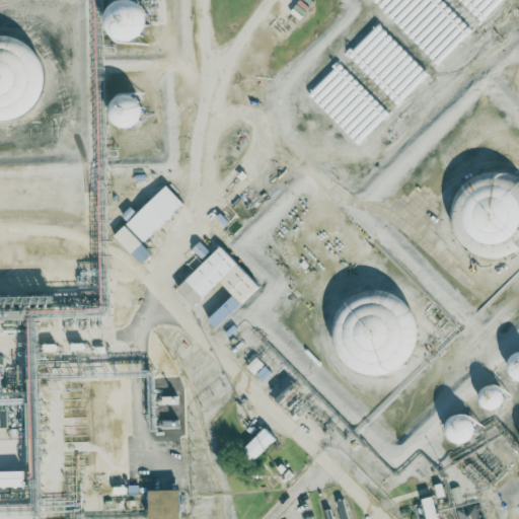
[(108,6),(107,36),(146,38),(147,6),(108,6)]
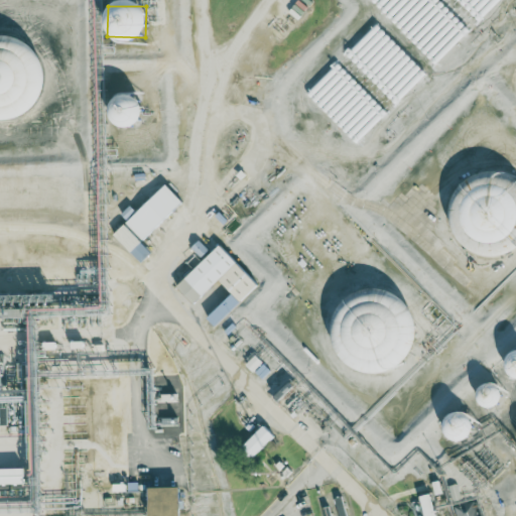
[(140,96),(111,95),(110,124),(139,125),(140,96)]
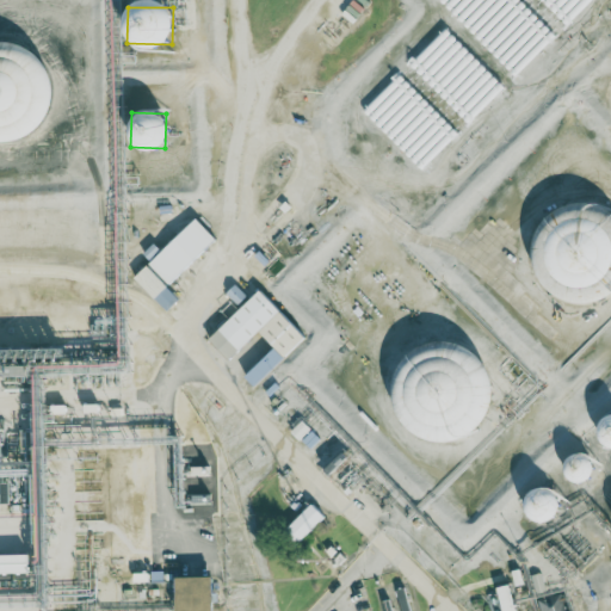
[(580,285),(606,285),(610,272),(610,209),(604,207),(550,207),(544,224),(544,228),(538,242),(538,255),(550,260),(550,273),(580,285)]
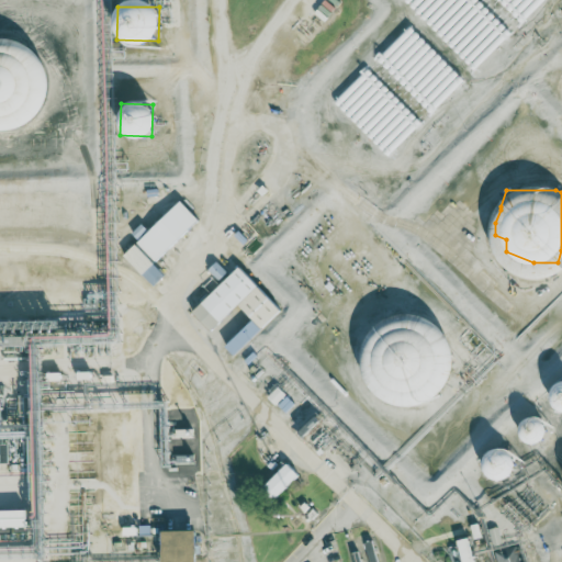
[(136,242),(154,261),(198,220),(180,201),(136,242)]
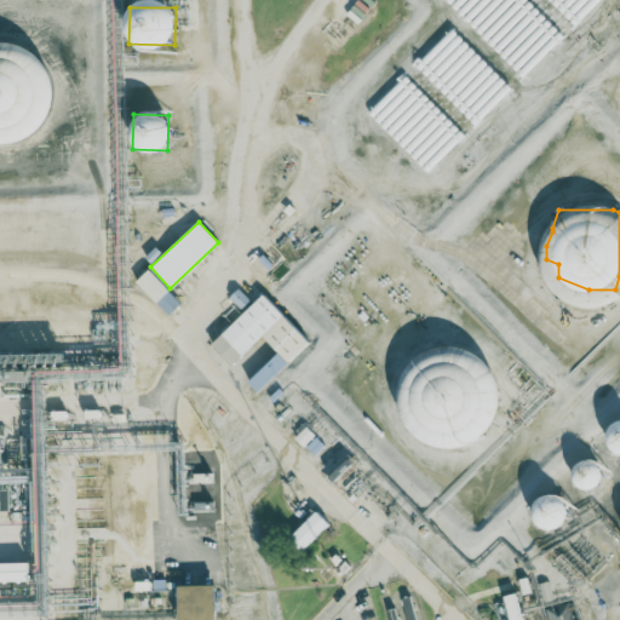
[(136,282),(170,315),(182,303),(148,270),(136,282)]
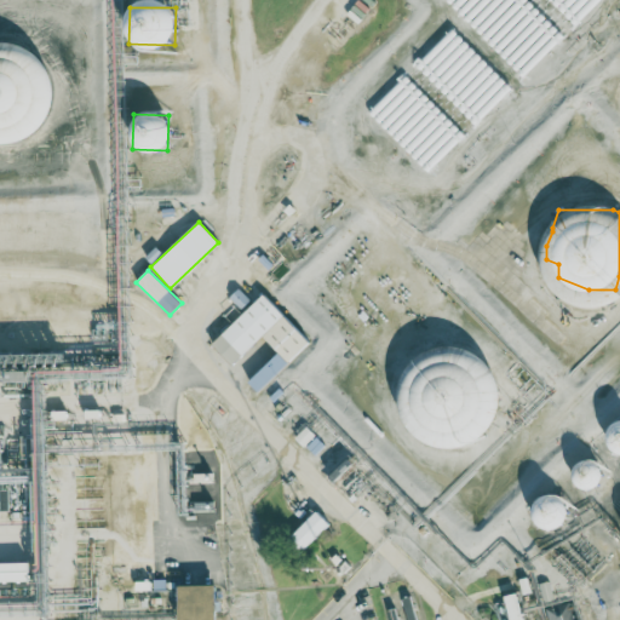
[(241,310),(250,302),(239,290),(229,298),(241,310)]
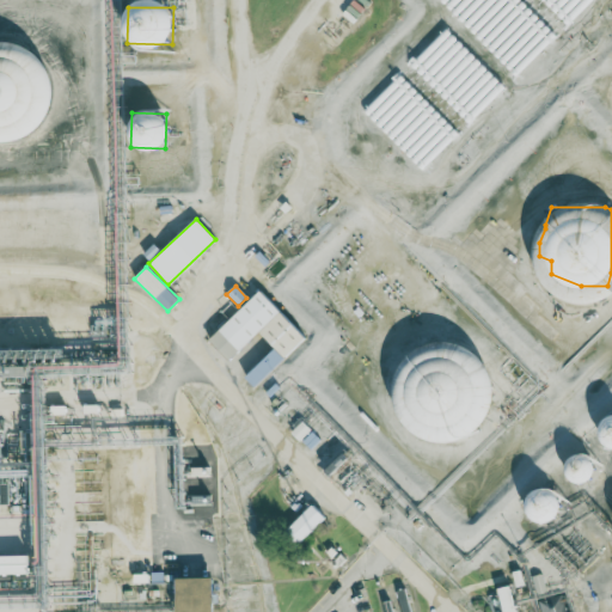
[(209,340),(230,361),(259,332),(275,348),(245,377),(254,386),(305,338),(261,291),(209,340)]
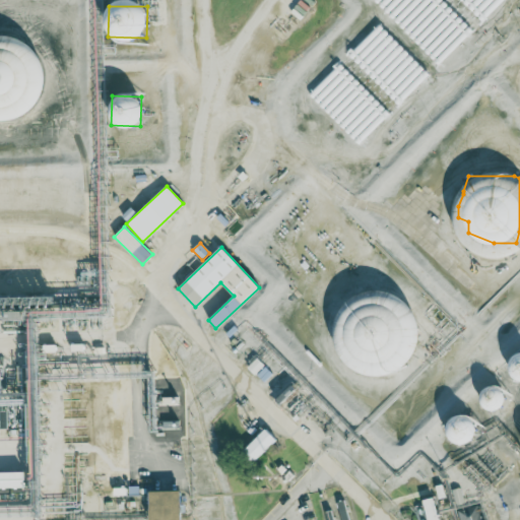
[(406,295),(378,291),(337,305),(334,335),(344,371),(380,375),(413,366),(416,331),(406,295)]
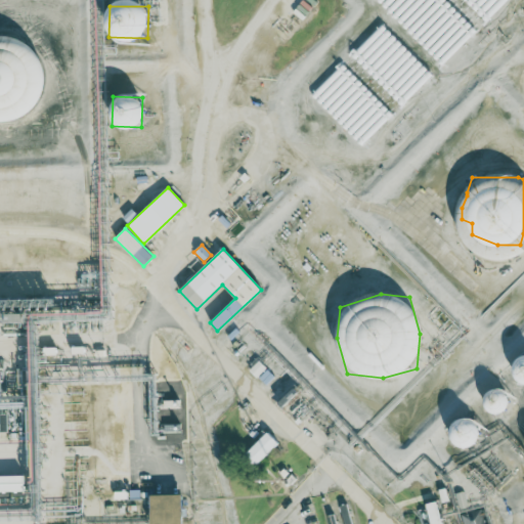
[(523,359),(513,364),(521,387),(523,385),(523,359)]
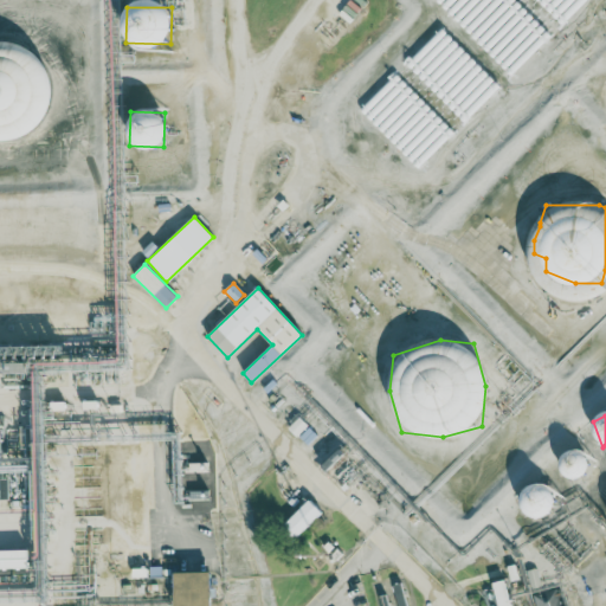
[(288,427),(296,437),(308,426),(300,417),(288,427)]
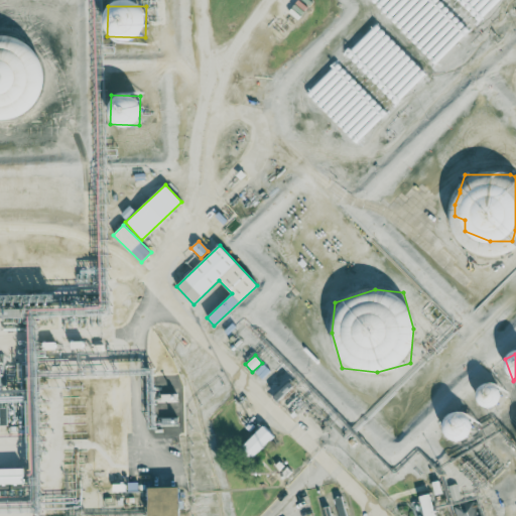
[(440,430),(463,443),(476,421),(454,408),(440,430)]
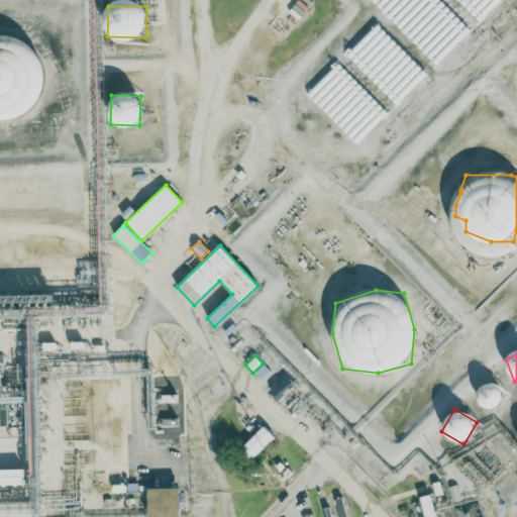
[(275,437),(264,426),(242,447),(253,458),(275,437)]
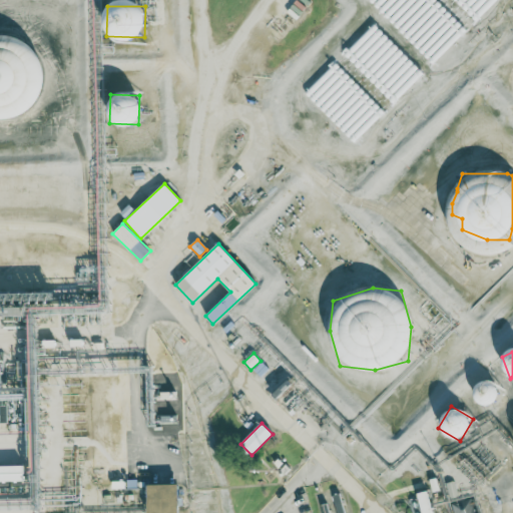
[(446,483),(448,498),(457,497),(455,481),(446,483)]
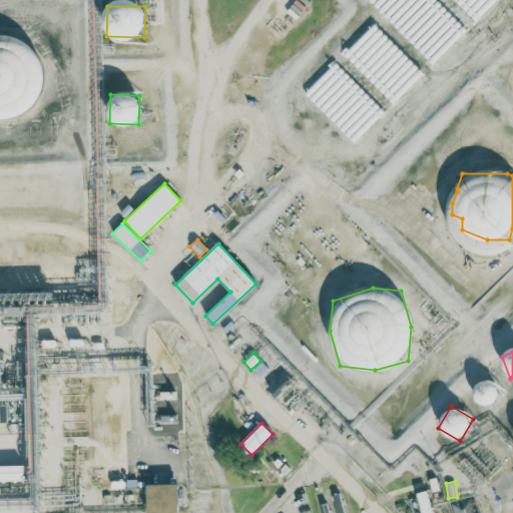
[(148,512),(179,512),(179,484),(148,484),(148,512)]
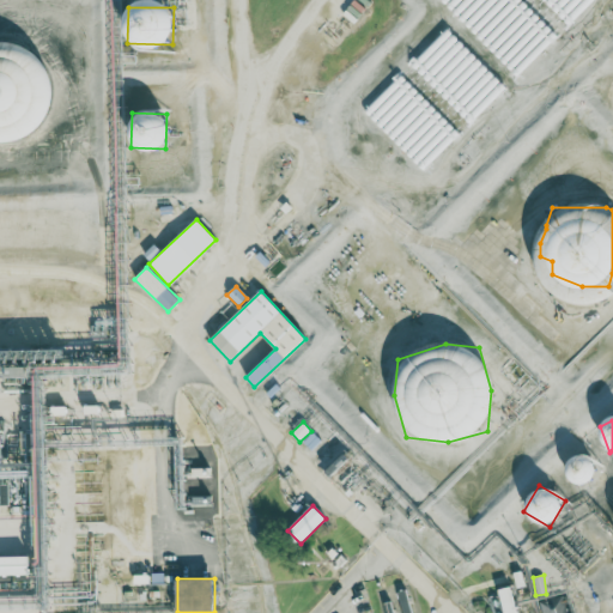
[(504,612),(517,612),(510,587),(498,589),(504,612)]
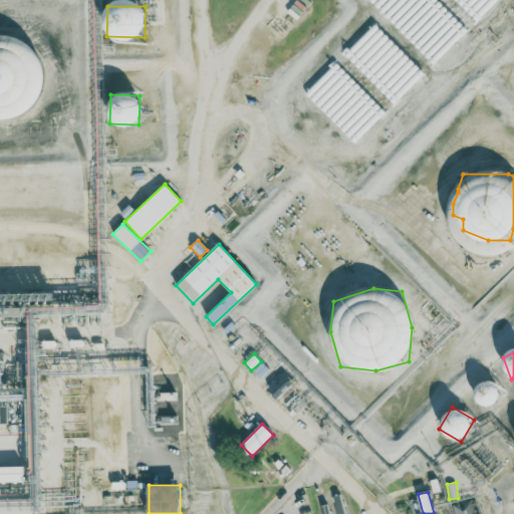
[(476,513),(471,498),(451,504),(454,513),(476,513)]
